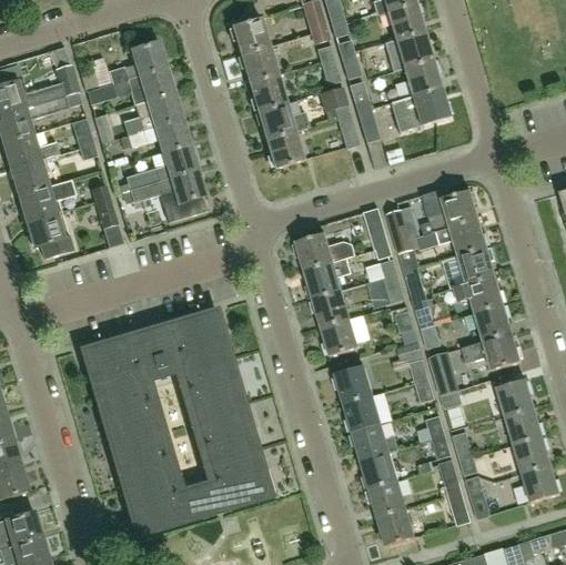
[(299,0),(313,43),(330,39),(316,0),(299,0)]
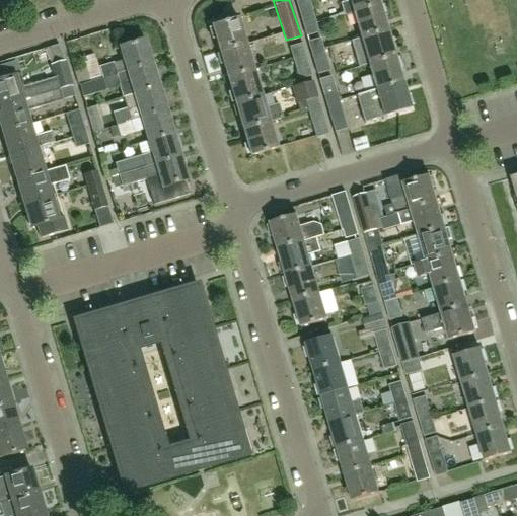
[(296,0),(305,34),(318,30),(309,0),(296,0)]
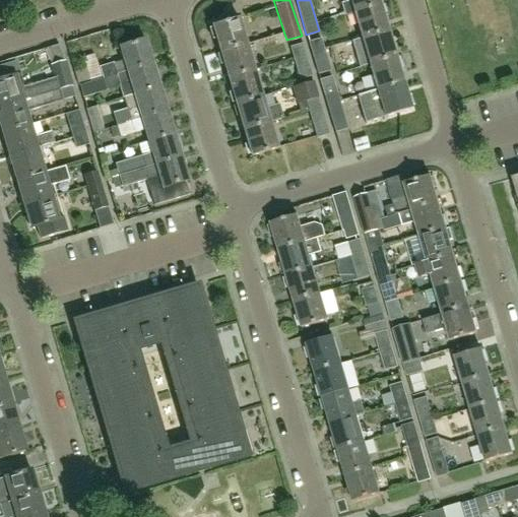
[(343,0),(340,1),(343,12),(350,10),(351,11),(378,3),(377,0),(343,0)]
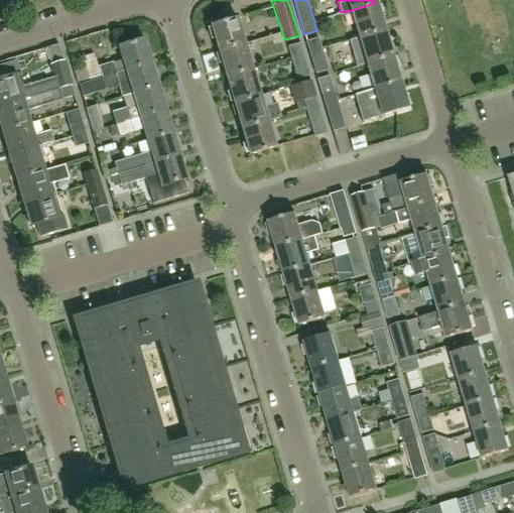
[(349,11),(356,36),(346,39),(383,29),(375,3),(349,11)]
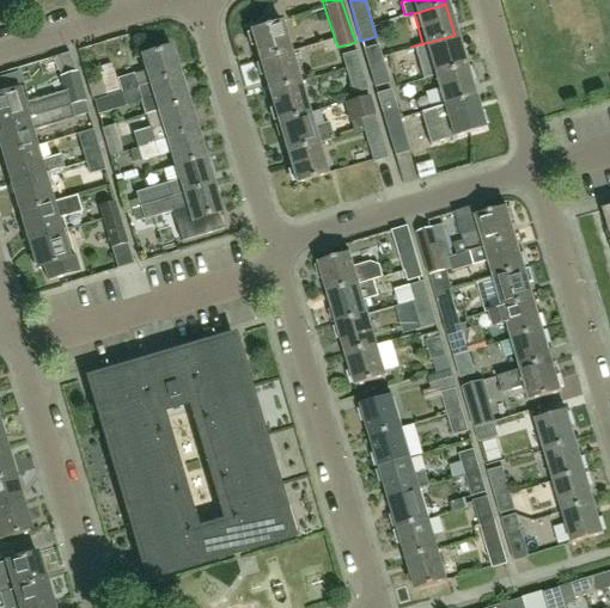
[(274,55),(287,50),(278,20),(246,29),(256,60),(258,60),(260,59),(274,55)]
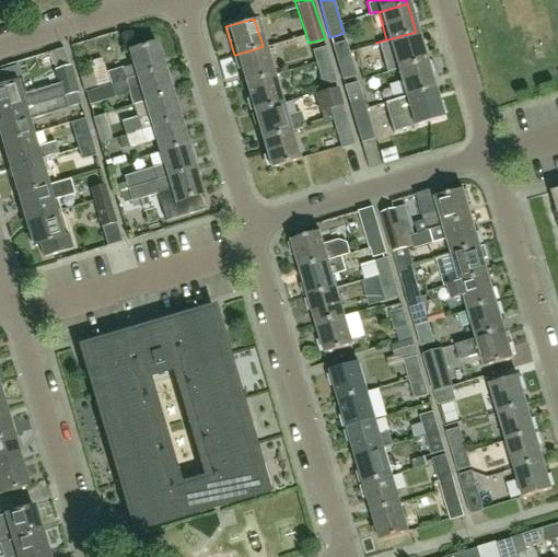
[(423,59),(416,32),(375,43),(384,71),(395,68),(423,59)]
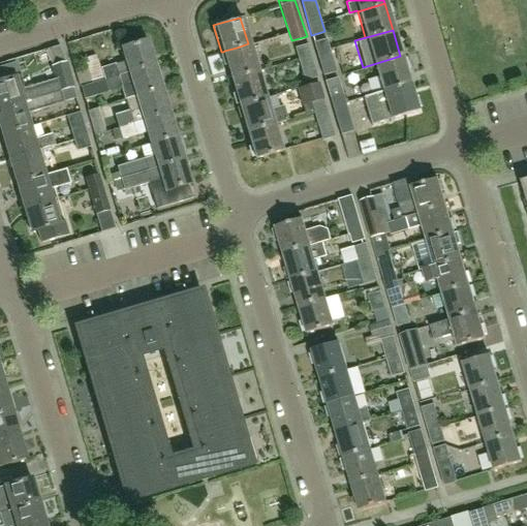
[(328,49),(330,49),(326,36),(312,40),(317,58),(329,55),(328,49)]
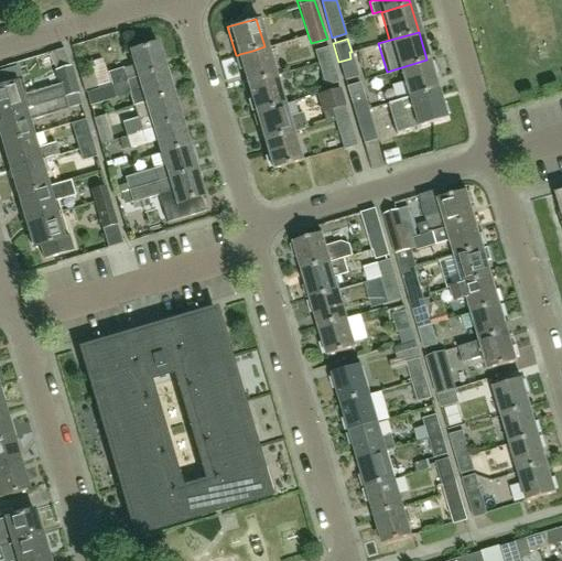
[(133,64),(137,75),(164,67),(157,42),(129,50),(133,64)]
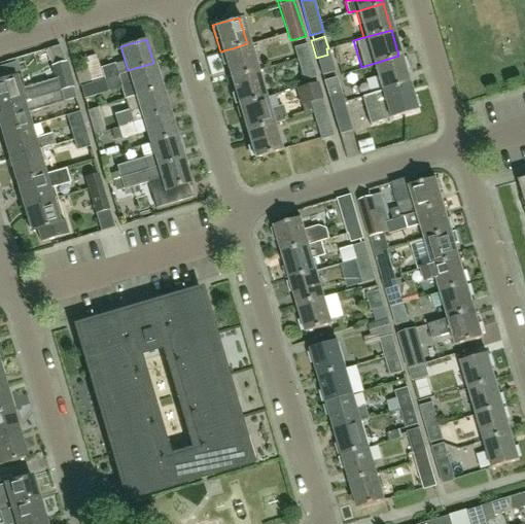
[(310,60),(311,59),(306,42),(292,45),(298,62),(310,59),(310,60)]
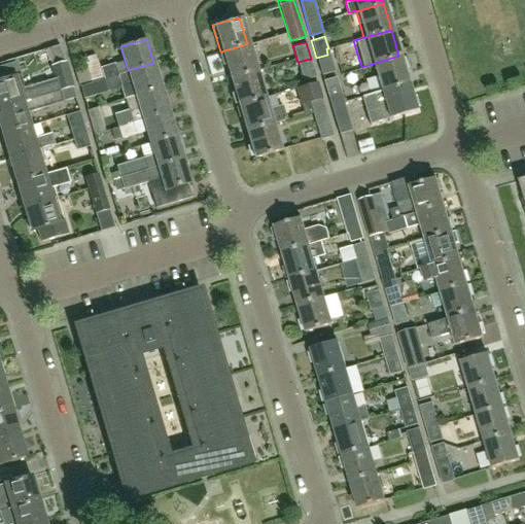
[(255,70),(247,43),(236,47),(223,50),(222,51),(220,51),(229,78),(255,70)]
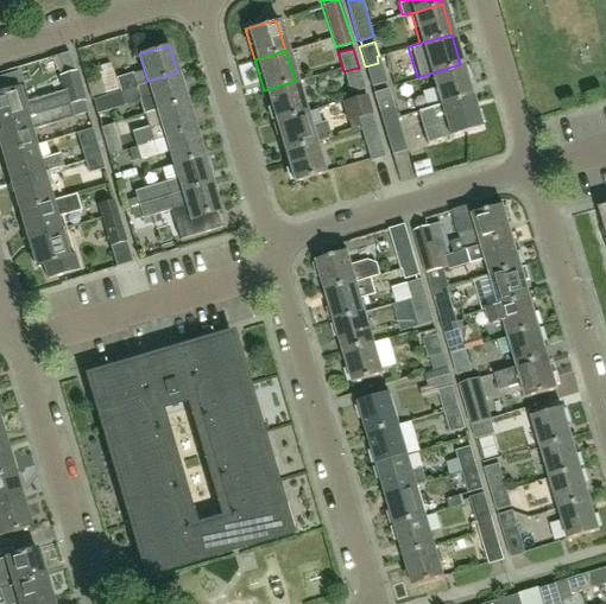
[(386,80),(379,56),(377,56),(378,63),(365,67),(371,84),(386,80)]
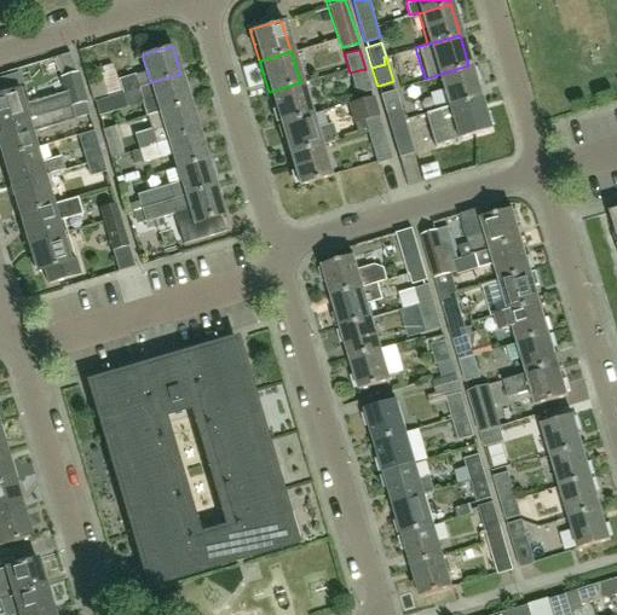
[(90,82),(87,83),(92,100),(105,97),(121,92),(137,87),(133,74),(133,73),(115,77),(110,62),(96,67),(99,80),(90,82)]
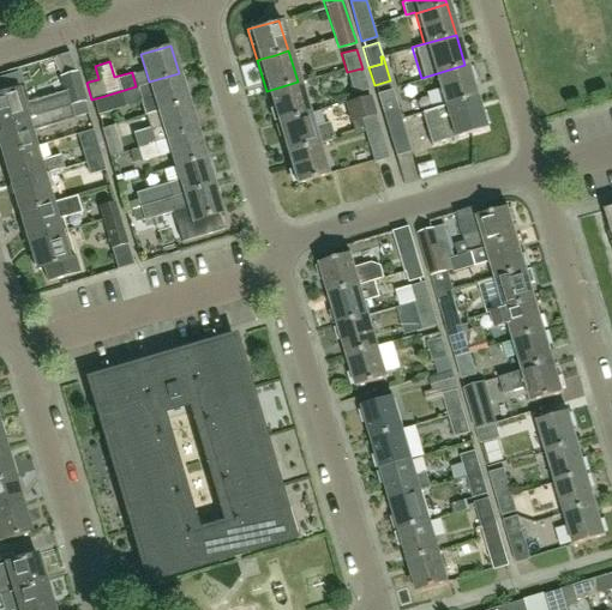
[(465,65),(433,74),(442,104),(474,95),(465,65)]
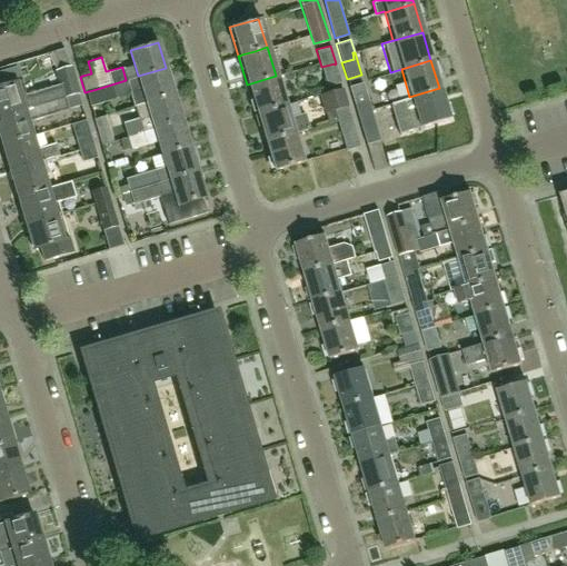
[(335,63),(321,67),(327,85),(341,81),(336,63),(335,65),(335,63)]
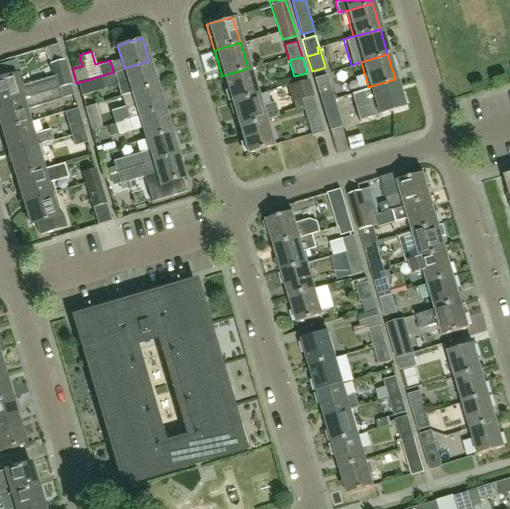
[(0,103),(42,91),(57,87),(69,83),(62,58),(50,62),(54,76),(21,85),(14,60),(0,64),(0,103)]
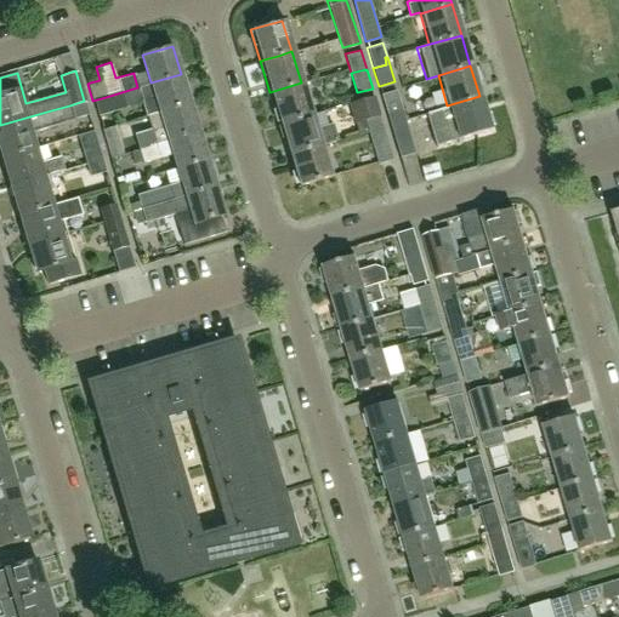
[(137,87),(121,92),(126,106),(142,101),(146,115),(147,114),(189,101),(181,74),(151,83),(137,87)]
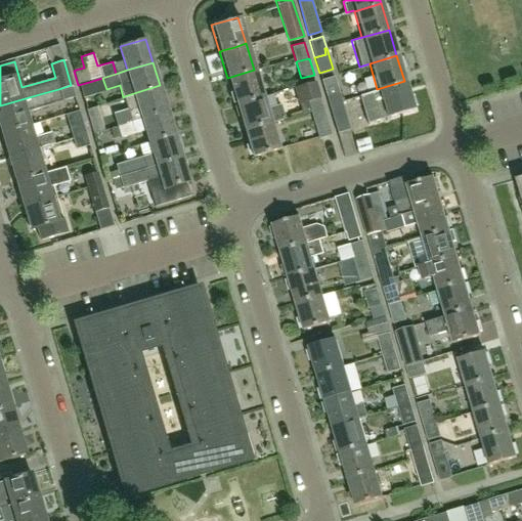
[(254,70),(227,78),(234,103),(261,96),(254,70)]
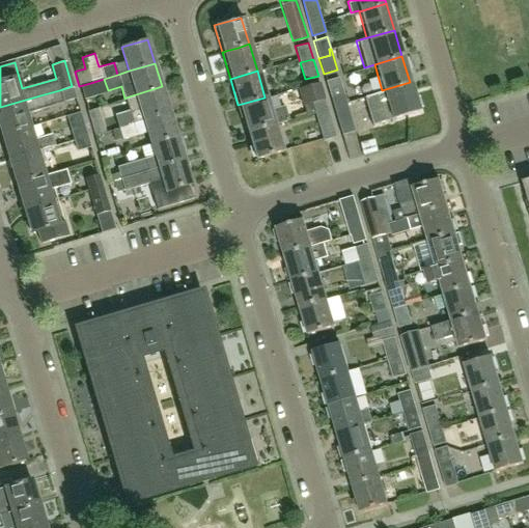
[(344,102),(345,102),(338,76),(325,79),(331,96),(342,93),(344,102)]
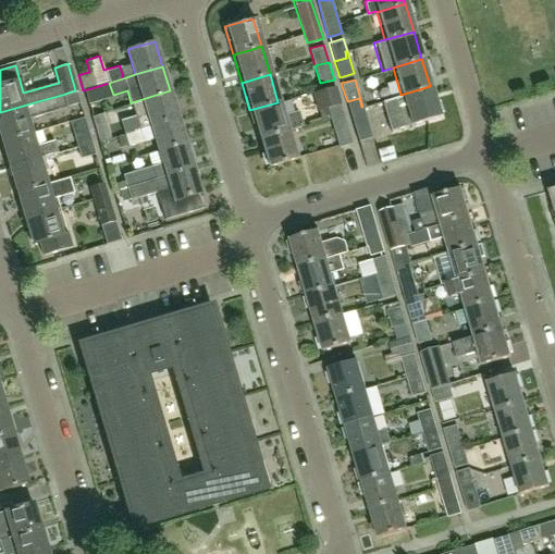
[(336,85),(322,89),(310,93),(318,115),(308,118),(309,123),(329,117),(325,107),(341,102),(336,85)]
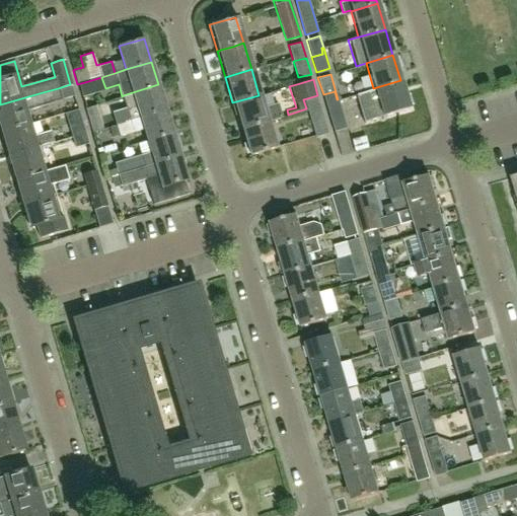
[(400,80),(373,88),(354,94),(362,121),(409,107),(400,80)]
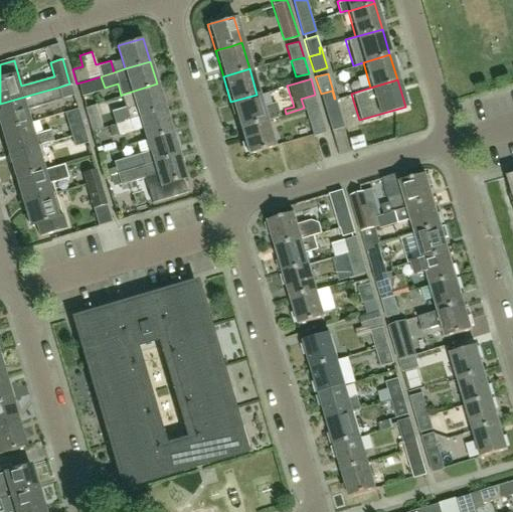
[(88,80),(76,83),(79,96),(83,95),(91,92),(88,80)]
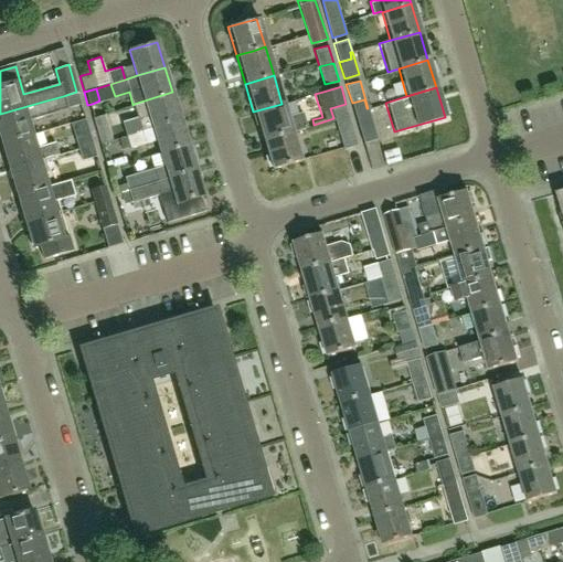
[(76,92),(63,96),(66,107),(80,103),(76,92)]
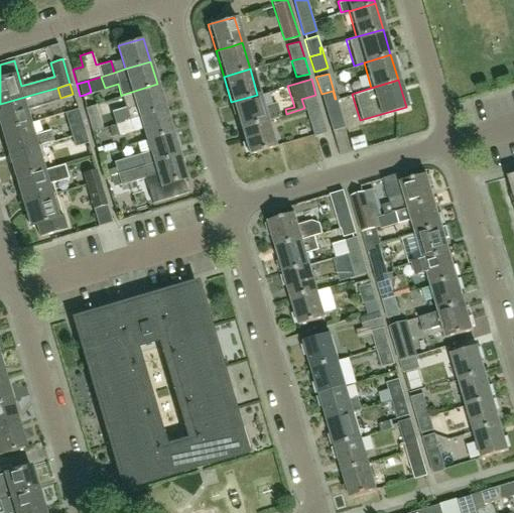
[(157,84),(122,95),(125,107),(112,111),(115,123),(129,118),(139,115),(164,108),(157,84)]
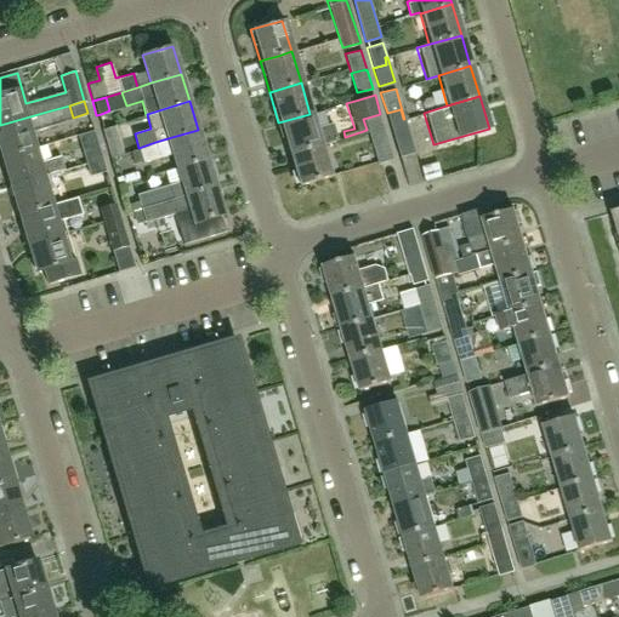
[(414,152),(404,119),(403,119),(401,109),(387,113),(399,155),(414,152)]
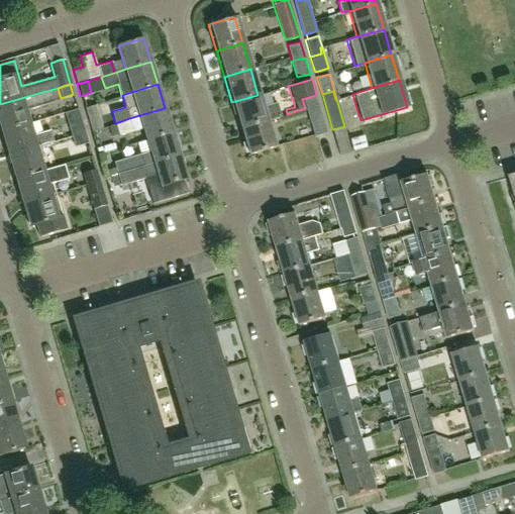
[(25,110),(45,104),(42,92),(0,104),(0,126),(1,130),(28,122),(25,110)]
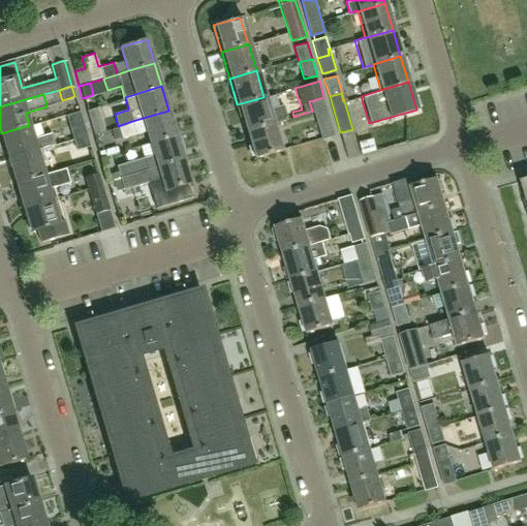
[(237,104),(245,131),(272,123),(287,118),(282,103),(268,109),(264,97),(237,104)]
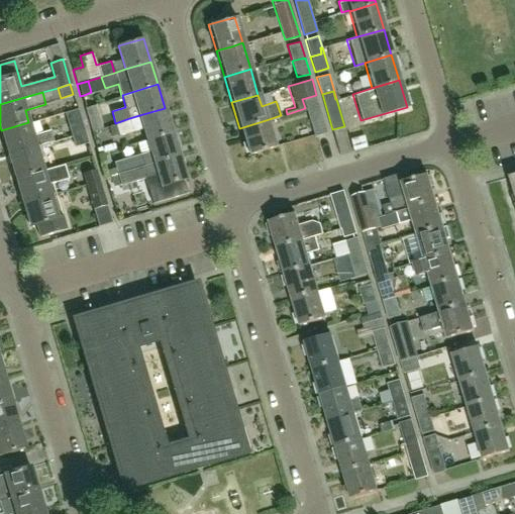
[(327,131),(316,95),(302,99),(305,108),(287,114),(306,109),(314,135),(327,131)]
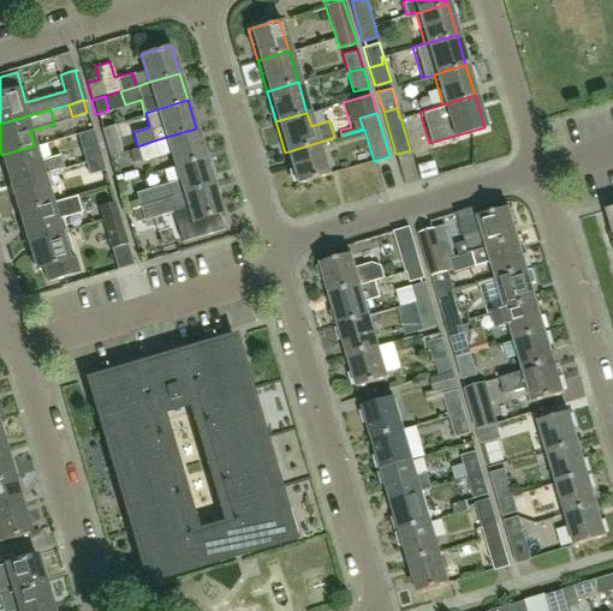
[(132,130),(108,135),(105,119),(96,120),(100,139),(105,138),(109,160),(137,155),(132,130)]
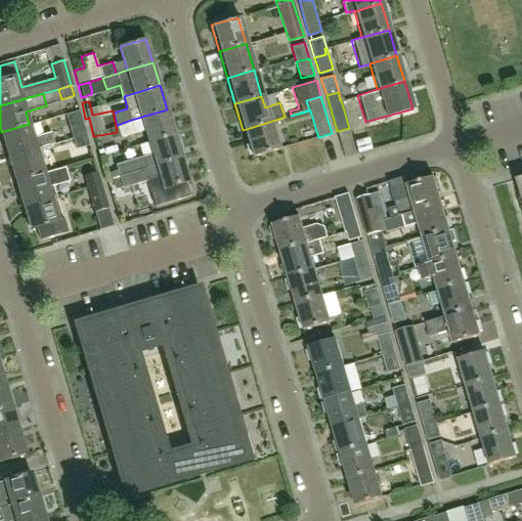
[(167,110),(141,117),(131,120),(134,132),(144,130),(148,141),(174,133),(167,110)]
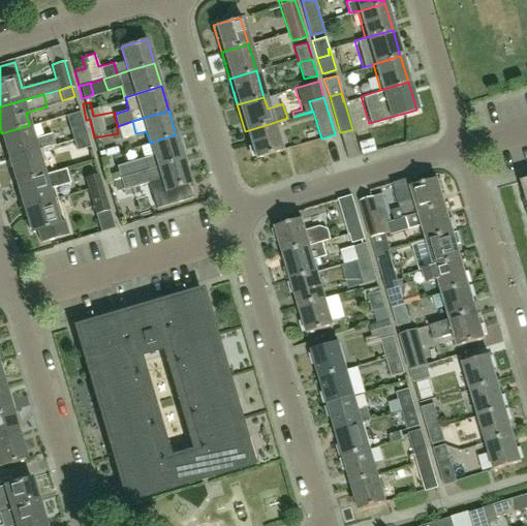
[(132,121),(118,126),(121,134),(122,137),(135,133),(132,121)]
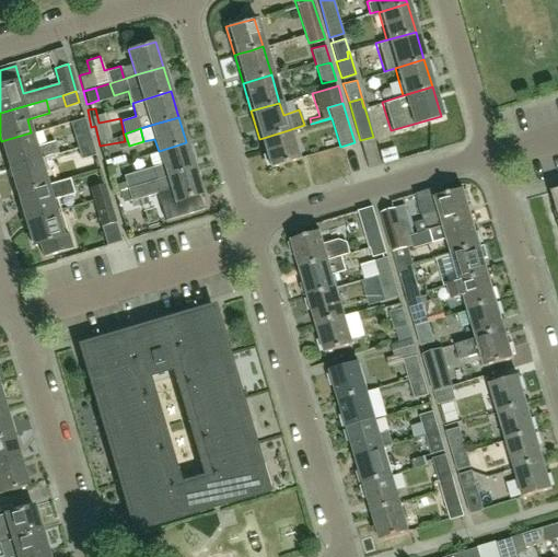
[(288,130),(259,139),(268,166),(297,159),(288,130)]
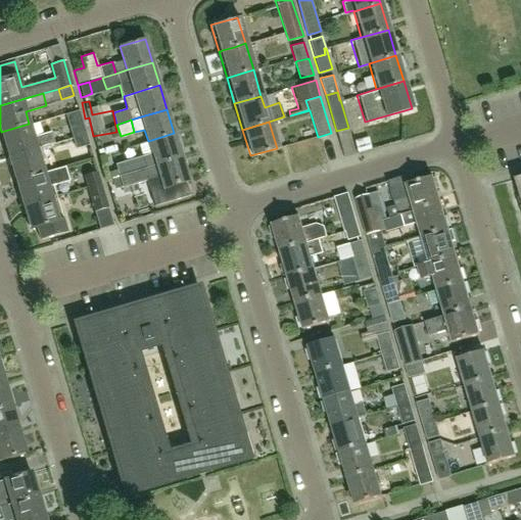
[(81,123),(67,127),(70,136),(84,132),(81,123)]
